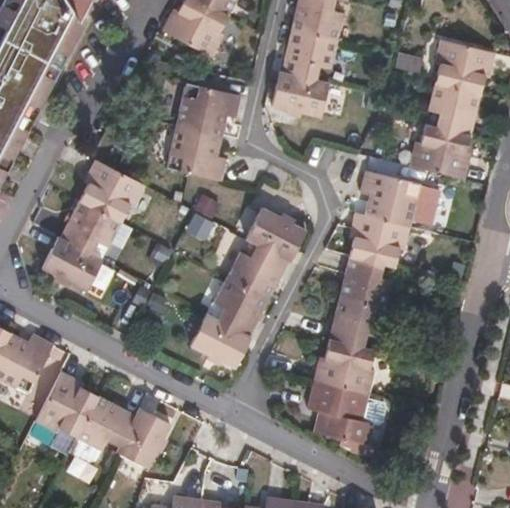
[(17,0),(1,0),(0,2),(0,35),(14,7),(17,0)]
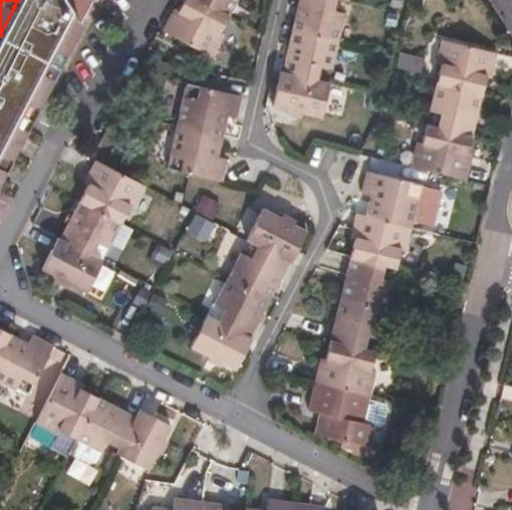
[(0,177),(77,26),(60,0),(17,0),(14,7),(0,35),(0,177)]
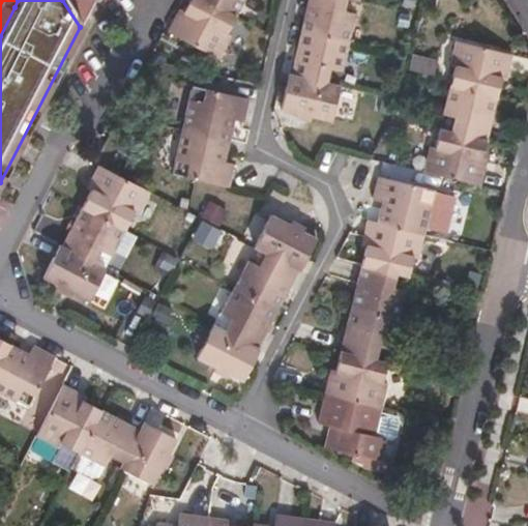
[(225,32),(234,15),(206,0),(187,0),(179,18),(174,16),(167,31),(217,58),(230,35),(225,32)]
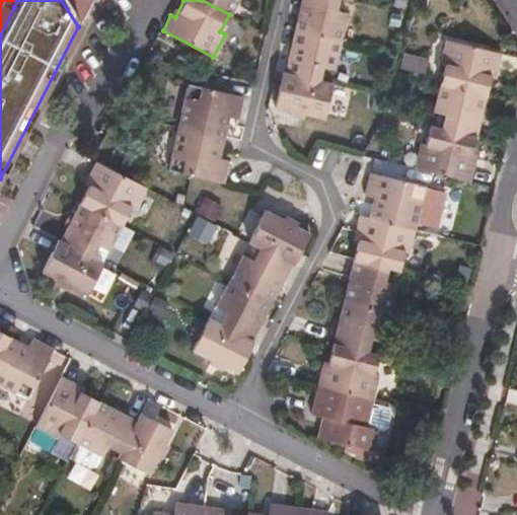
[(236,0),(202,0),(229,14),(236,0)]
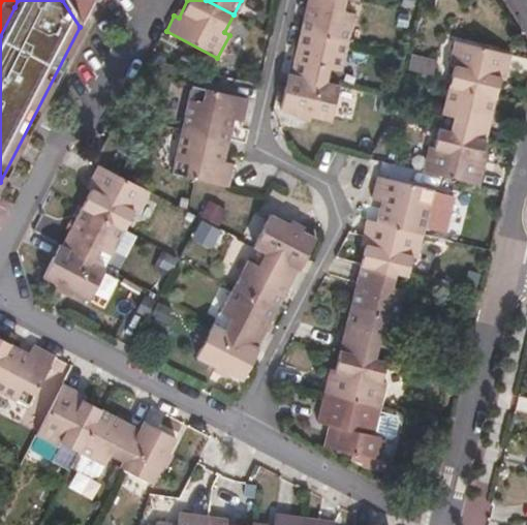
[(336,0),(305,0),(298,29),(346,41),(352,11),(335,7),(336,0)]
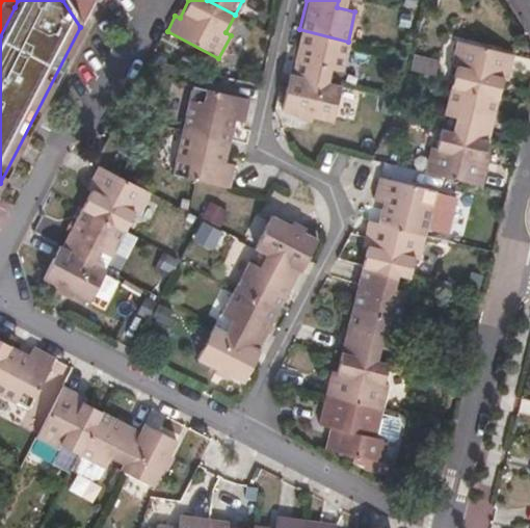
[(348,42),(299,29),(290,74),(321,80),(324,67),(342,70),(348,42)]
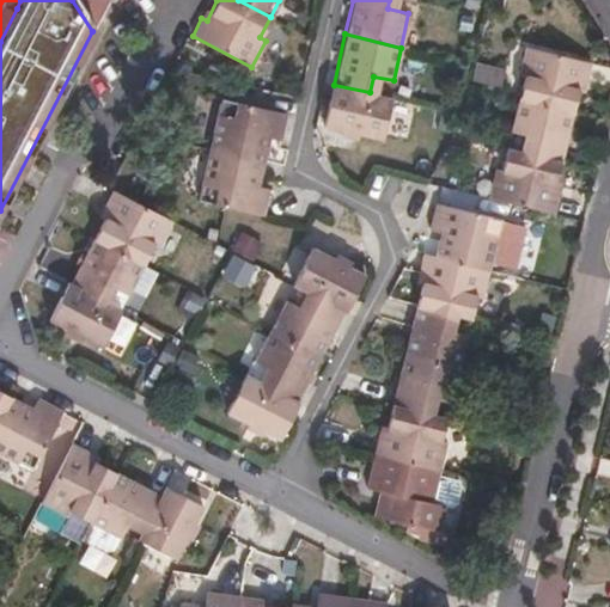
[(520,98),(575,110),(583,81),(589,83),(593,61),(526,46),(520,75),(526,77),(520,98)]
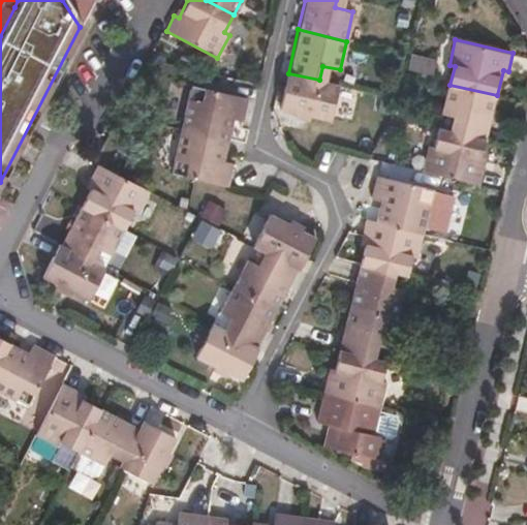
[(338,85),(319,80),(288,73),(281,109),(329,120),(338,85)]
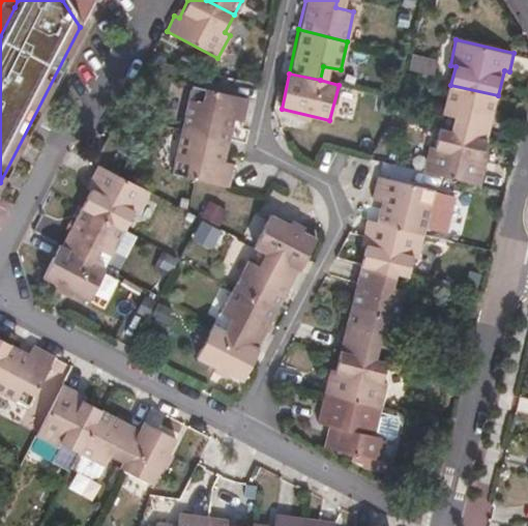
[(202,89),(241,97),(242,89),(203,81),(202,89)]
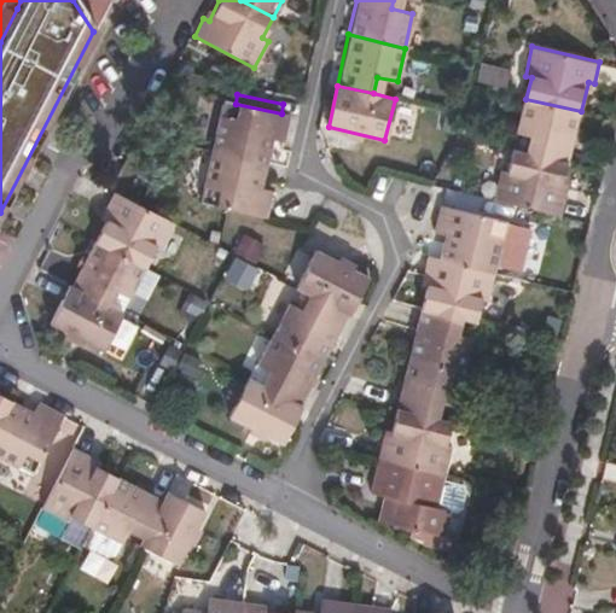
[(569,162),(581,111),(526,99),(517,133),(536,138),(533,153),(569,162)]
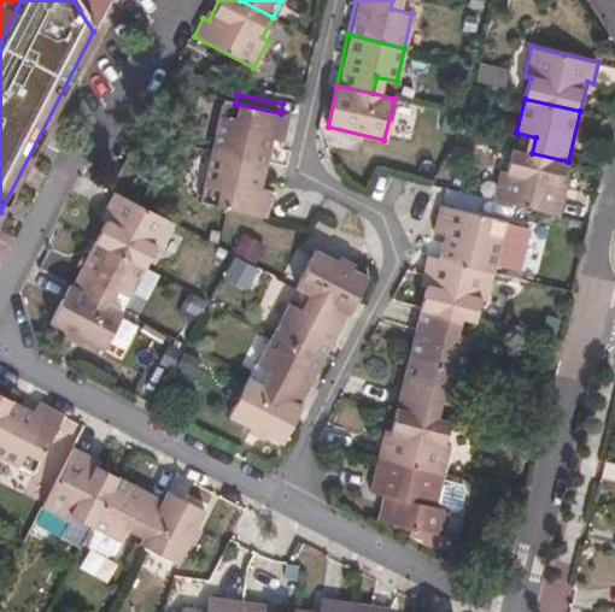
[(212,152),(268,164),(271,147),(265,146),(267,140),(283,143),(290,116),(281,113),(235,104),(223,101),(212,152)]
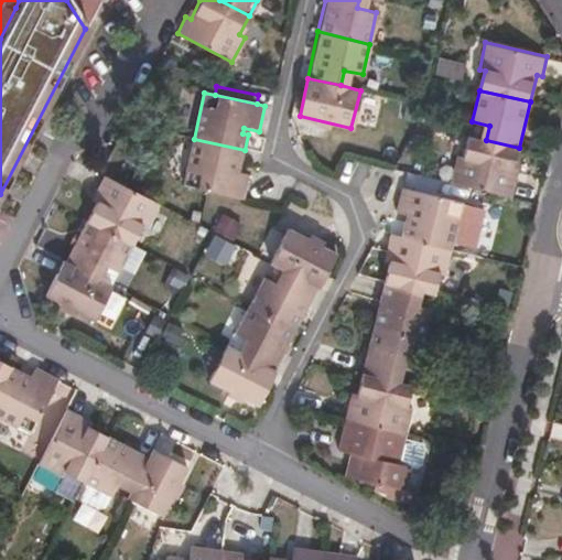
[(512,176),(519,148),(486,140),(468,136),(463,159),(457,157),(452,182),(512,196),(517,179),(512,176)]
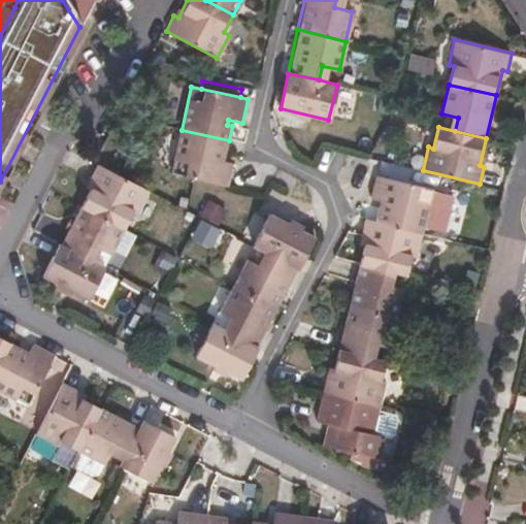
[(226,157),(229,140),(182,130),(171,175),(229,187),(234,165),(220,162),(220,156),(226,157)]
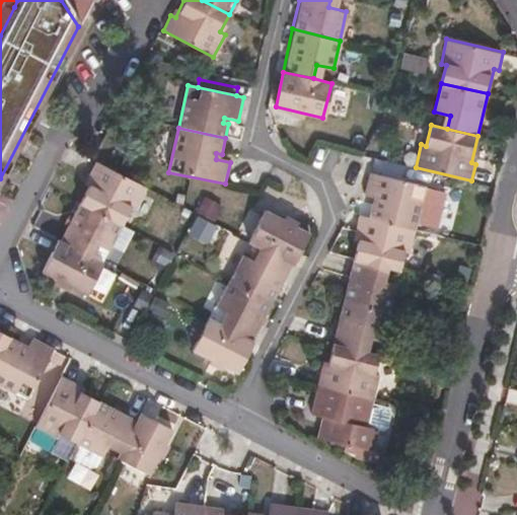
[(147,189),(96,162),(88,177),(92,179),(79,204),(122,225),(131,209),(136,211),(147,189)]
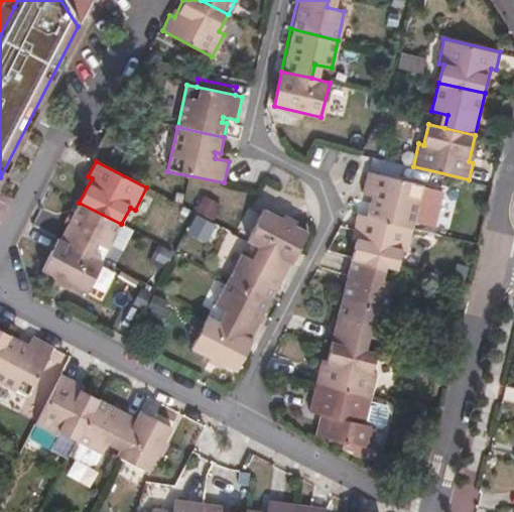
[(369,216),(413,226),(423,183),(421,183),(394,178),(395,171),(377,166),(375,172),(369,171),(364,193),(378,198),(377,203),(371,201),(369,216)]
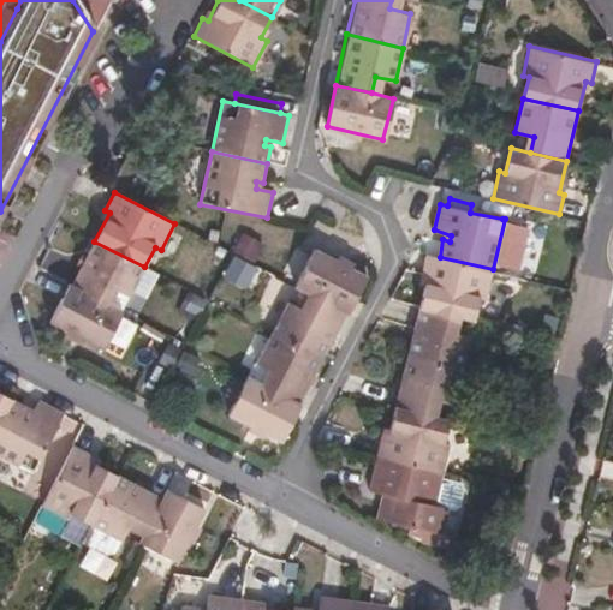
[(504,211),(471,204),(470,213),(503,219),(504,211)]
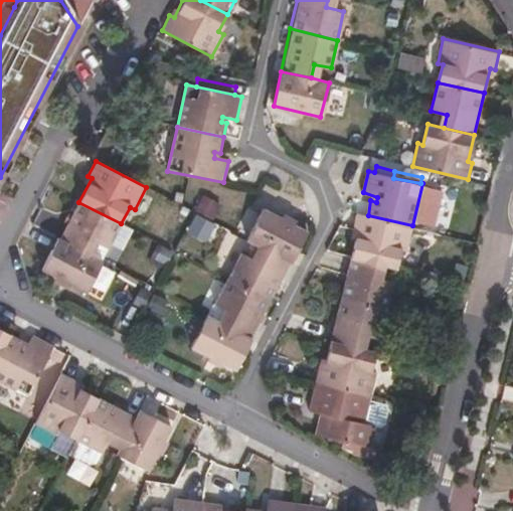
[(221,204),(203,196),(197,209),(214,217),(221,204)]
